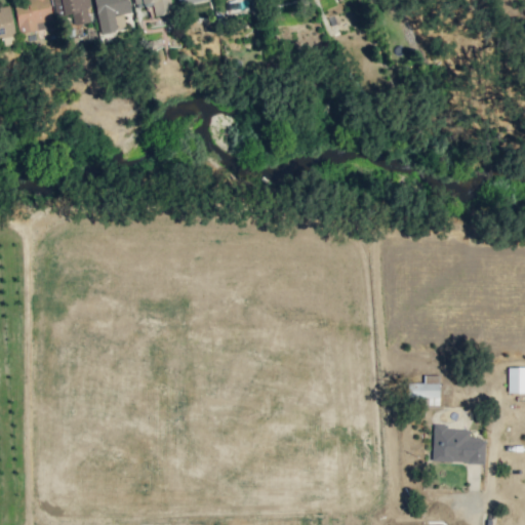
[(12,3),(18,34),(53,27),(47,0),(25,0),(26,1),(12,3)]
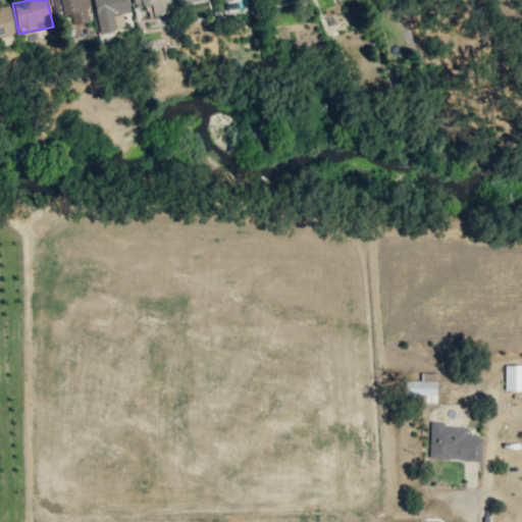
[(89,0),(51,0),(54,16),(70,13),(72,24),(89,22),(86,6),(90,5),(89,0)]
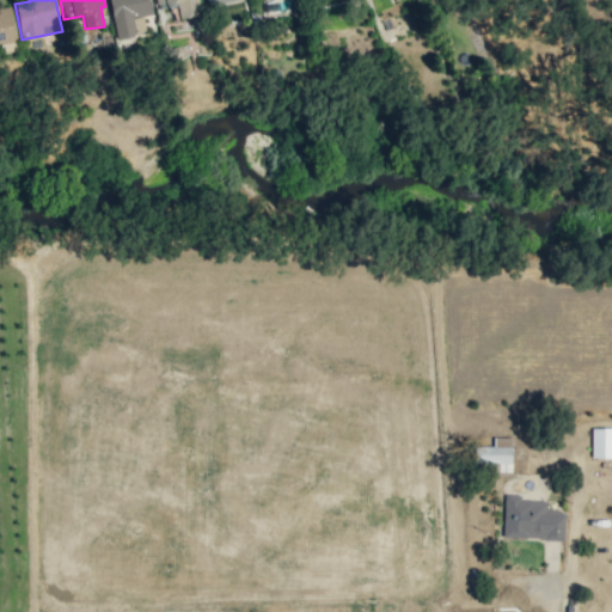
[(109,0),(115,40),(135,36),(132,17),(151,14),(147,0),(109,0)]
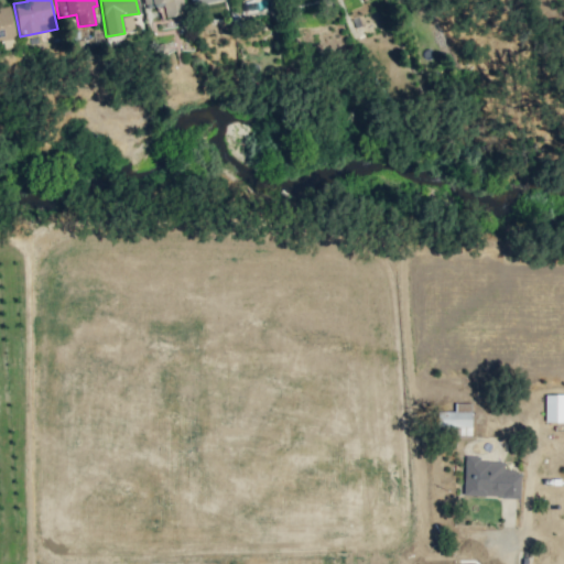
[(142,0),(143,6),(163,3),(165,17),(184,13),(182,0),(142,0)]
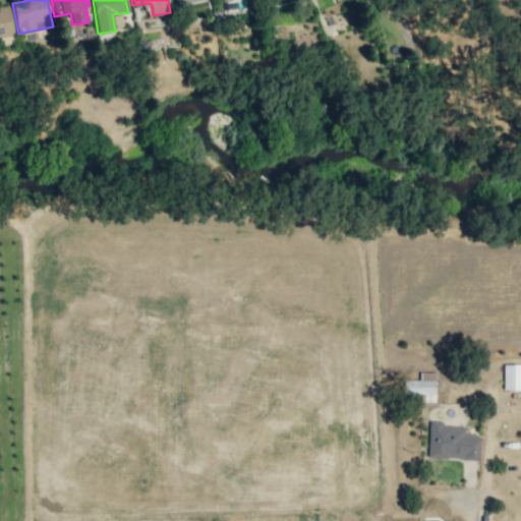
[(9,6),(0,7),(0,36),(13,34),(9,6)]
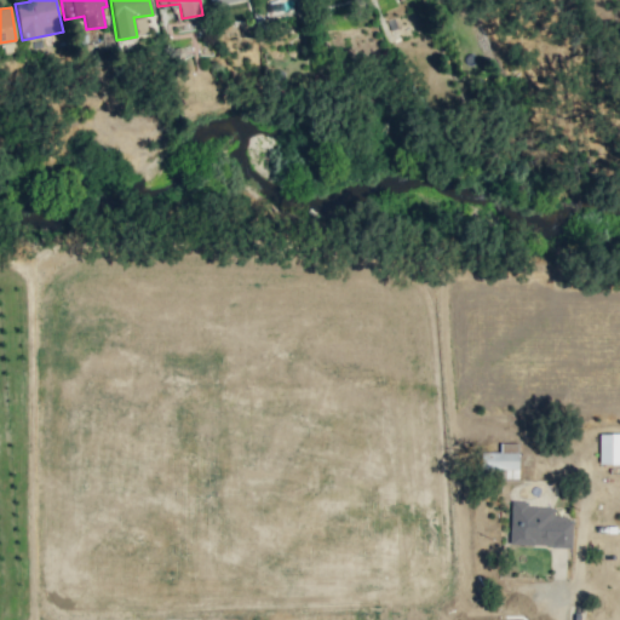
[(619,463),(619,432),(598,434),(600,464),(619,463)]
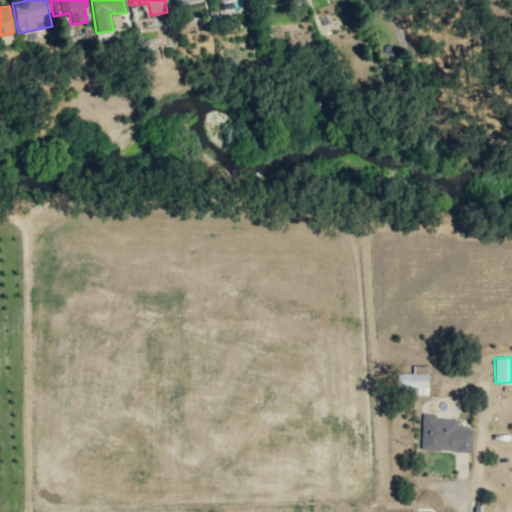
[(428,366),(412,366),(412,373),(397,373),(397,394),(427,394),(428,366)]
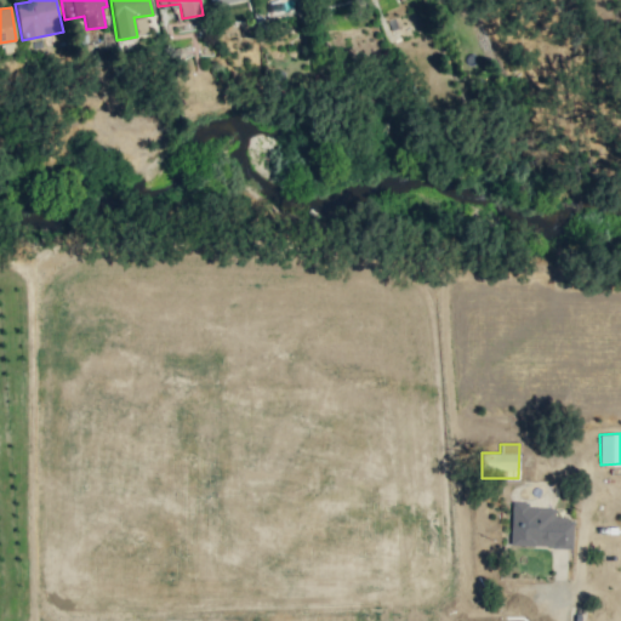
[(571,548),(574,518),(554,517),(554,508),(527,507),(527,502),(512,501),(510,545),(571,548)]
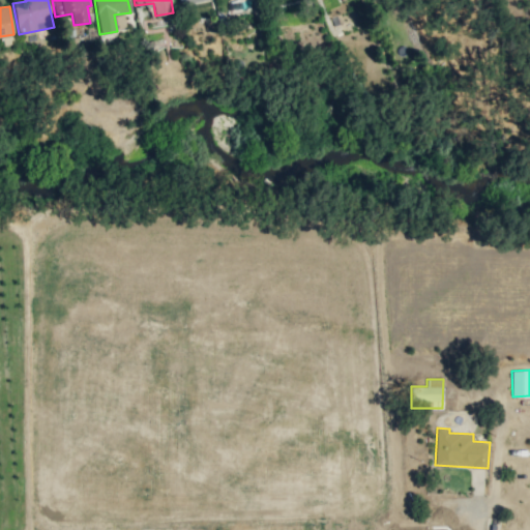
All buildings are outlined.
